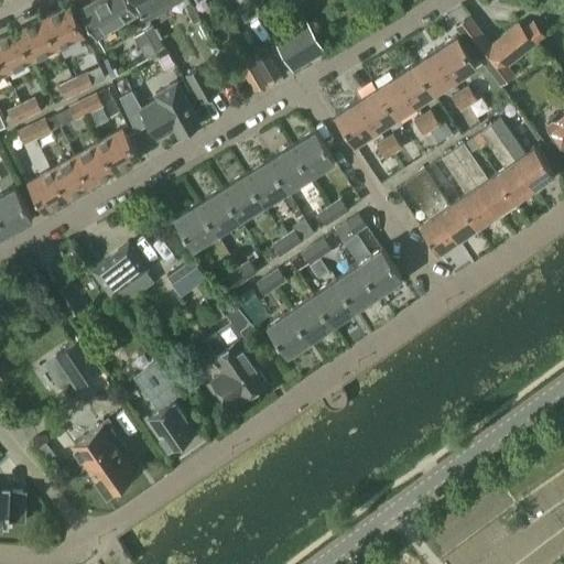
[(97,36),(137,12),(129,0),(90,0),(79,7),(97,36)]
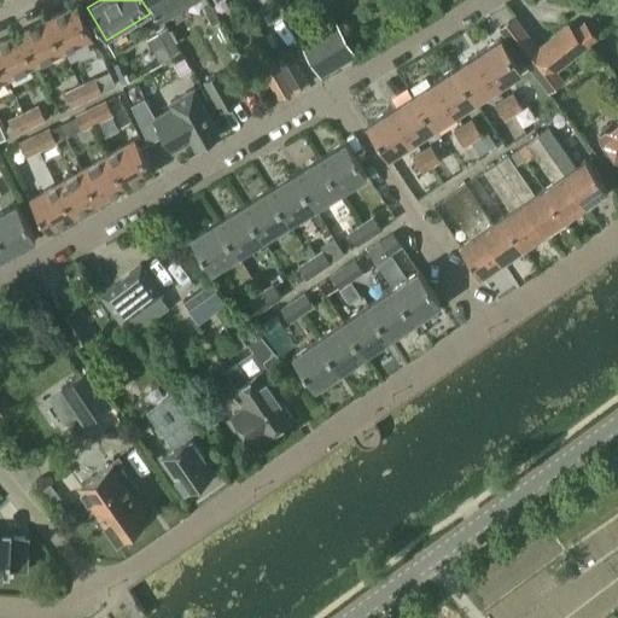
[(150,0),(161,16),(187,0),(199,0),(203,4),(208,1),(207,0),(150,0)]
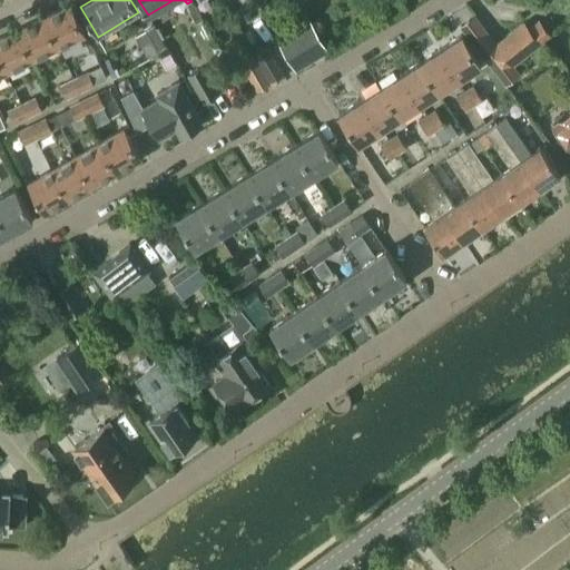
[(187,3),(185,5),(185,6),(196,25),(203,20),(192,1),(187,3)]
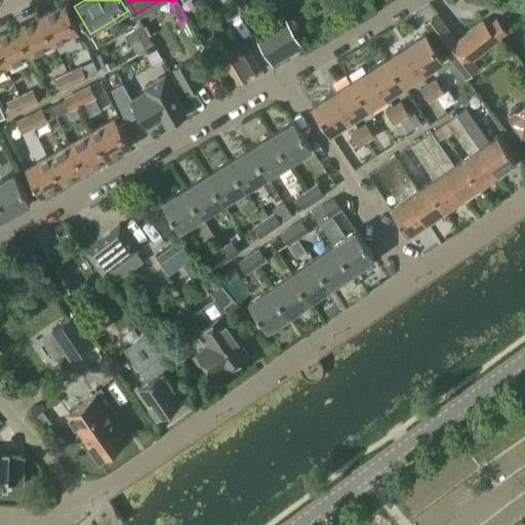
[(54,44),(78,32),(65,3),(40,15),(54,44)]
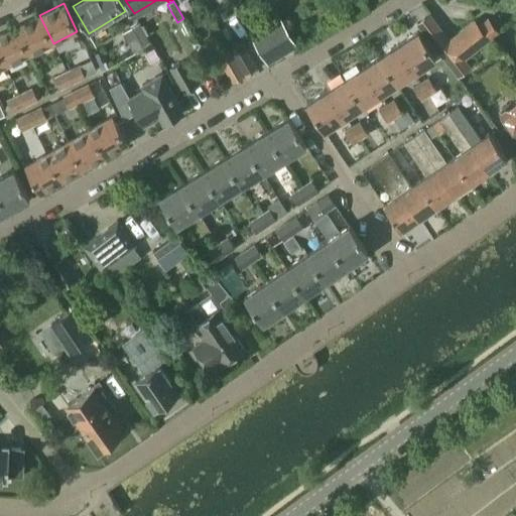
[(53,43),(39,15),(16,26),(30,54),(53,43)]
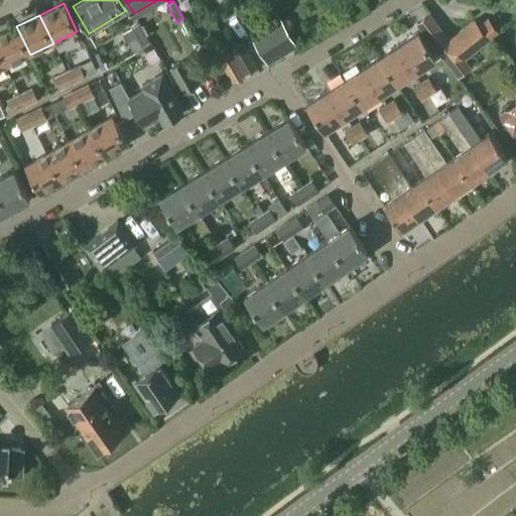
[(259,30),(251,35),(268,62),(280,55),(296,45),(280,17),(259,30)]
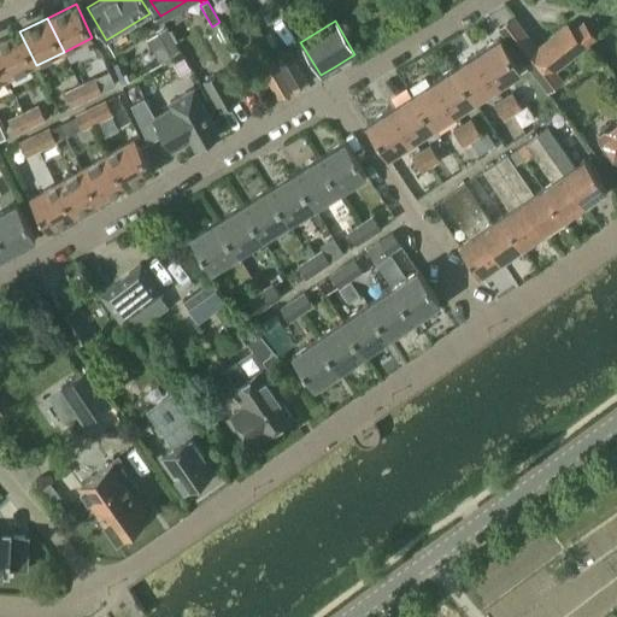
[(538,47),(556,71),(595,40),(582,24),(573,33),(566,24),(538,47)]
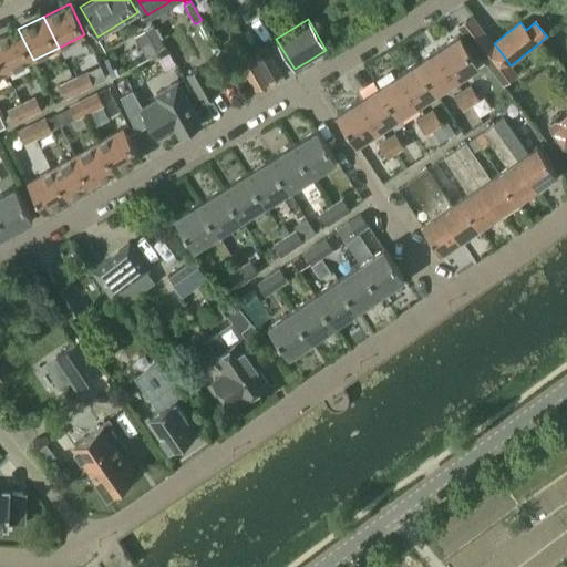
[(33,60),(18,29),(0,38),(0,57),(8,72),(33,60)]
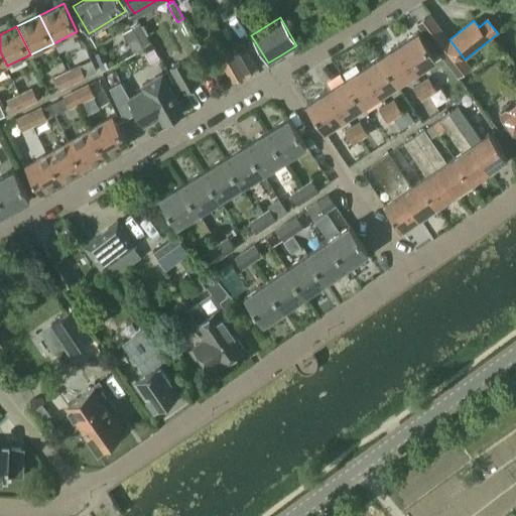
[(417,71),(436,58),(418,31),(399,43),(417,71)]
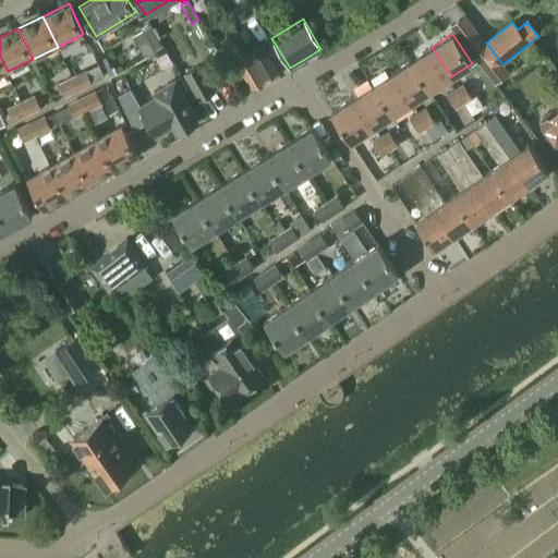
[(509,72),(502,64),(486,43),(471,53),(495,84),(509,72)]
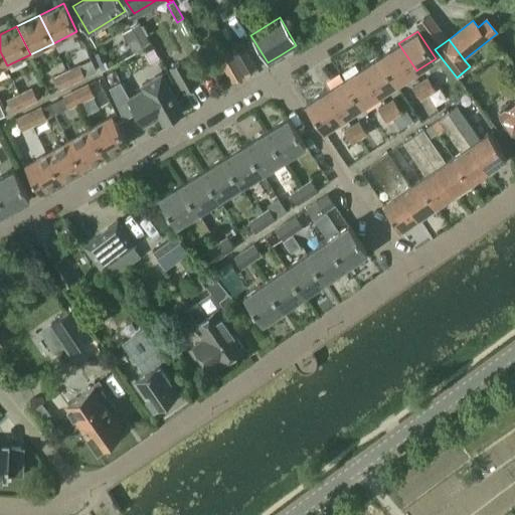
[(241,42),(228,49),(244,76),(258,68),(241,42)]
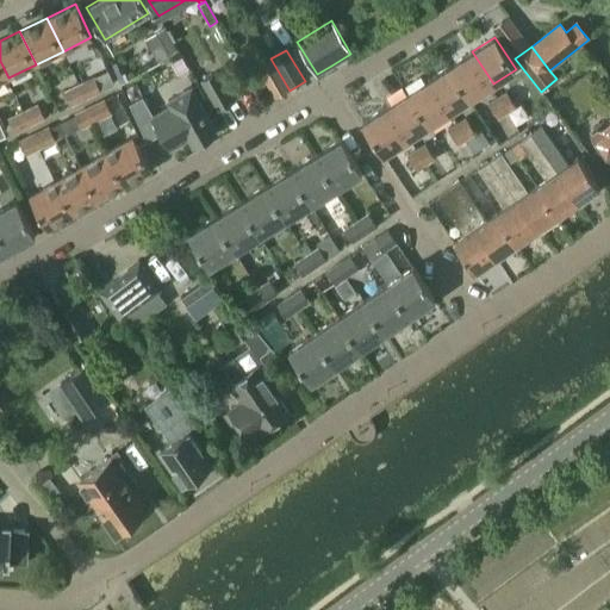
[(493,83),(472,51),(450,66),(472,98),(493,83)]
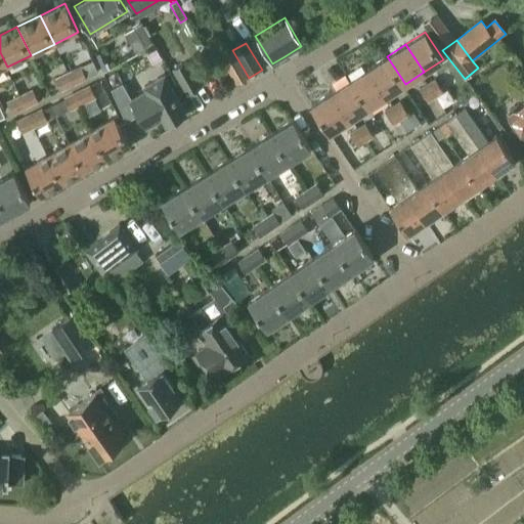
[(249,78),(232,50),(222,56),(238,84),(249,78)]
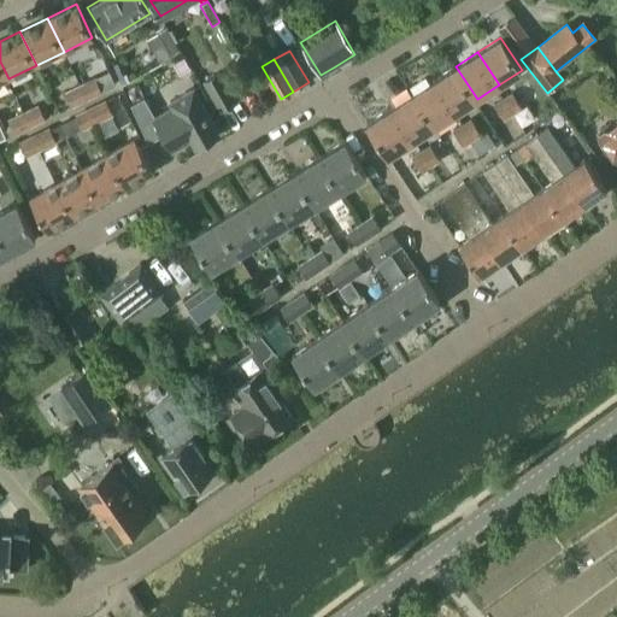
[(477,99),(456,66),(434,81),(454,112),(477,99)]
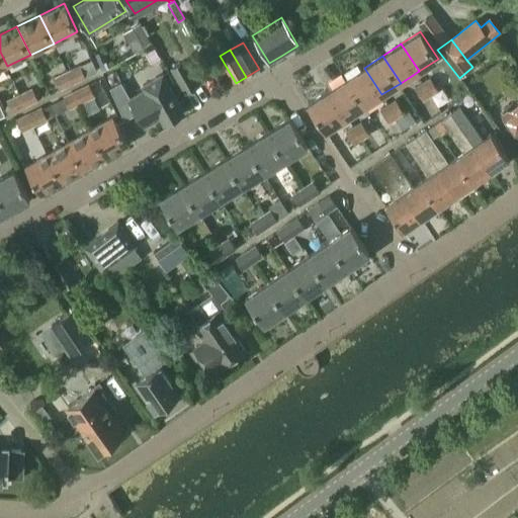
[(185,61),(171,69),(185,93),(199,85),(185,61)]
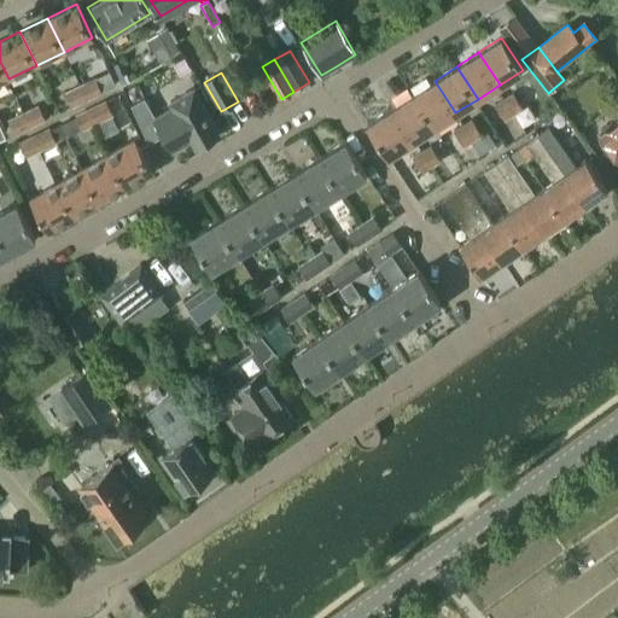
[(95,76),(80,83),(87,99),(103,92),(95,76)]
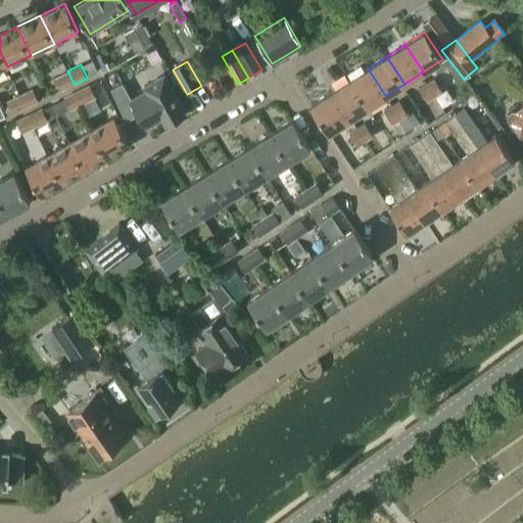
[(385,95),(368,68),(349,80),(367,107),(385,95)]
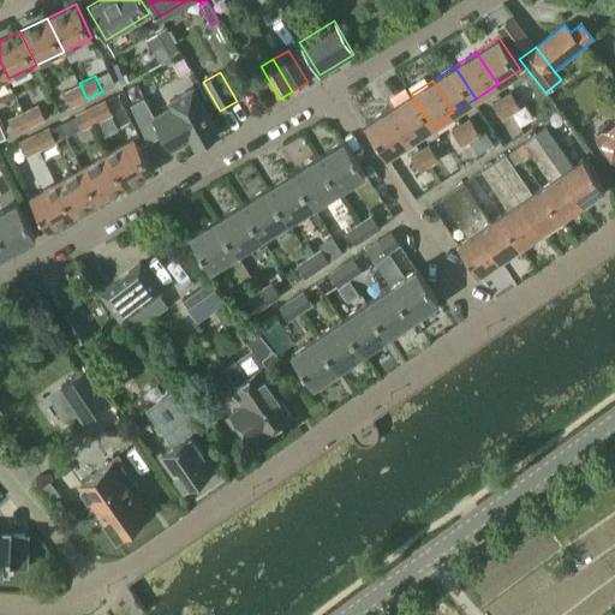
[(87,99),(79,83),(64,91),(71,106),(87,99)]
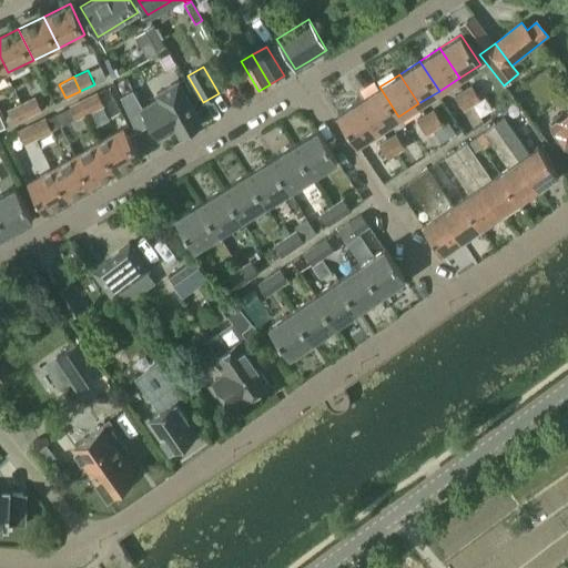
[(160,98),(142,109),(151,123),(159,138),(176,127),(180,134),(202,121),(179,80),(158,93),(160,98)]
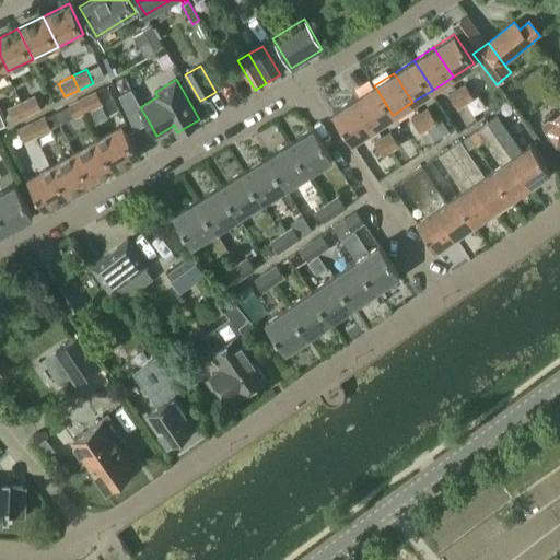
[(459,86),(456,89),(466,104),(469,102),(474,98),(464,83),(459,86)]
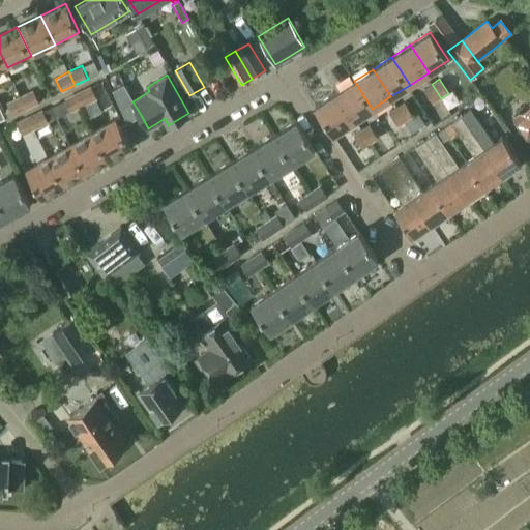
[(372,109),(354,81),(335,93),(353,121),(372,109)]
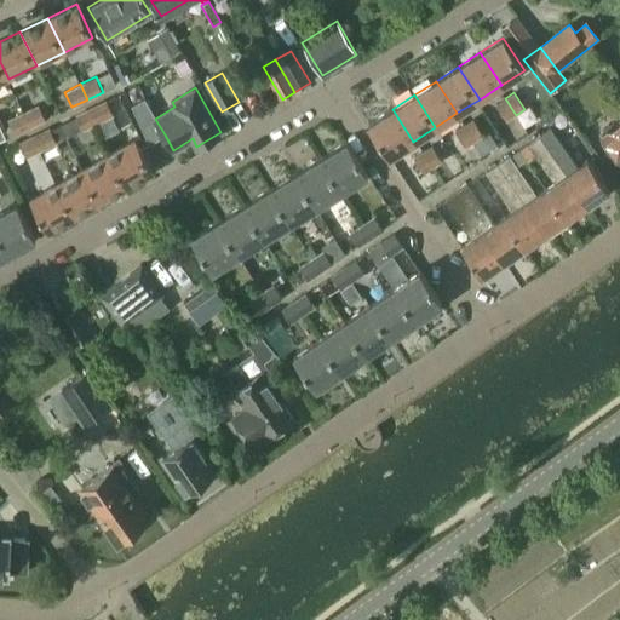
[(145,97),(131,104),(137,118),(153,109),(145,97)]
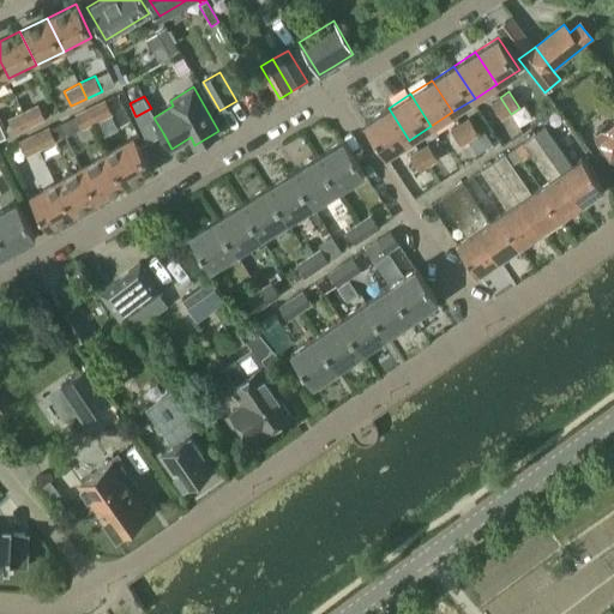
[(500,97),(491,103),(501,120),(511,114),(500,97)]
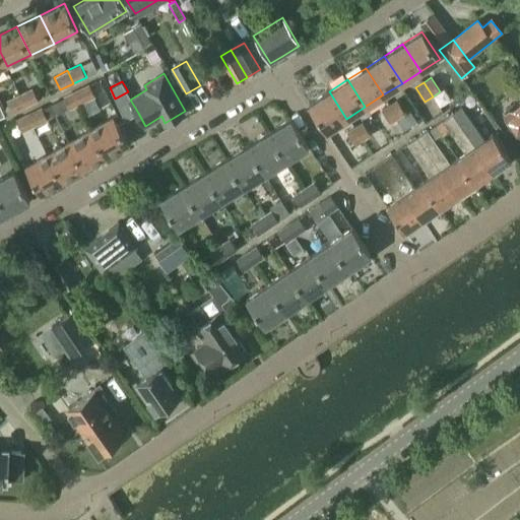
[(94,96),(89,83),(69,93),(76,106),(94,96)]
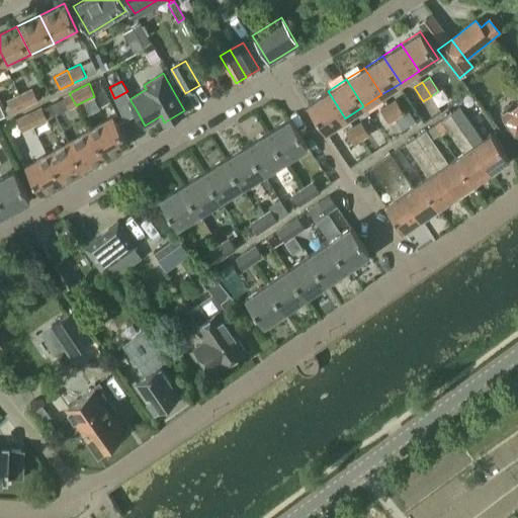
[(30,87),(19,93),(26,105),(37,100),(30,87)]
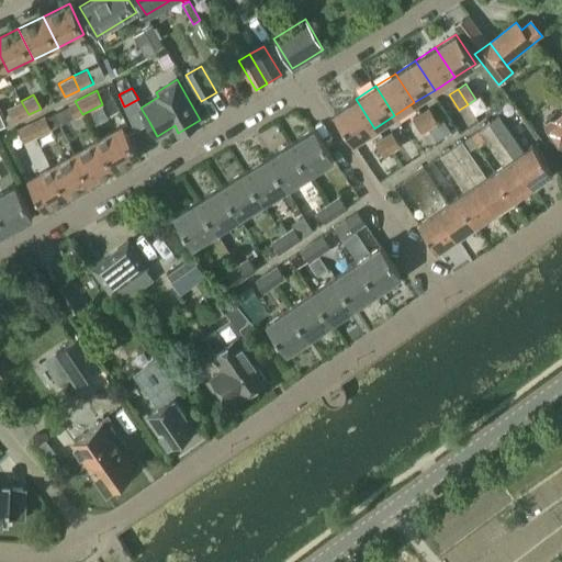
[(374,128),(356,99),(335,112),(353,142),(374,128)]
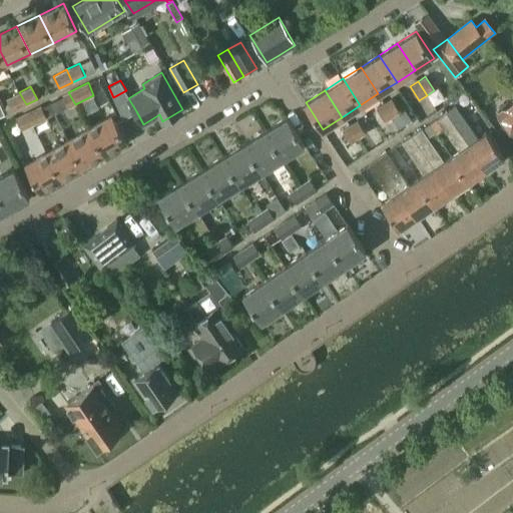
[(26,104),(19,92),(5,98),(11,111),(26,104)]
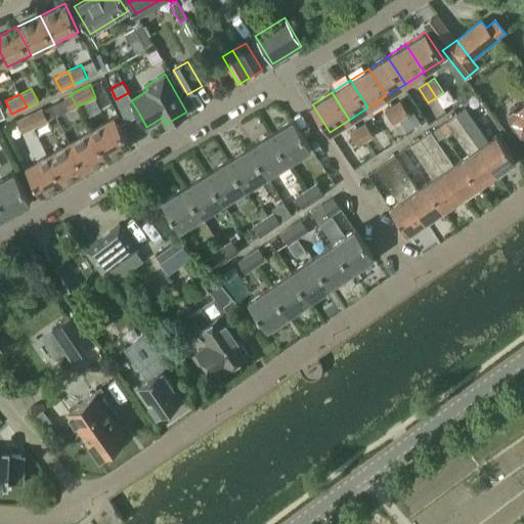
[(55,117),(77,106),(70,94),(63,97),(64,100),(50,106),(55,117)]
